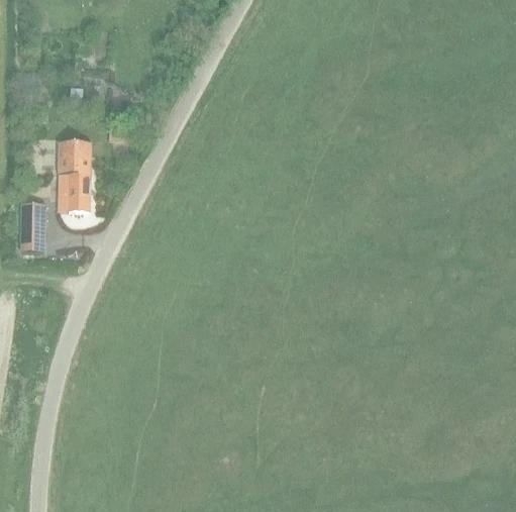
[(70,86),(69,95),(81,96),(82,87),(70,86)]
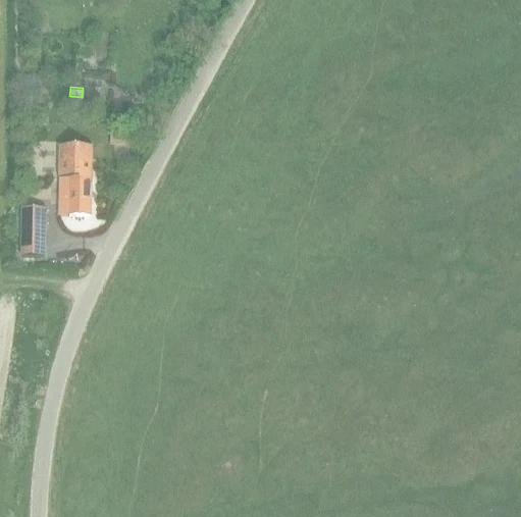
[(68,212),(90,212),(91,174),(92,143),(59,142),(59,178),(69,179),(68,212)]
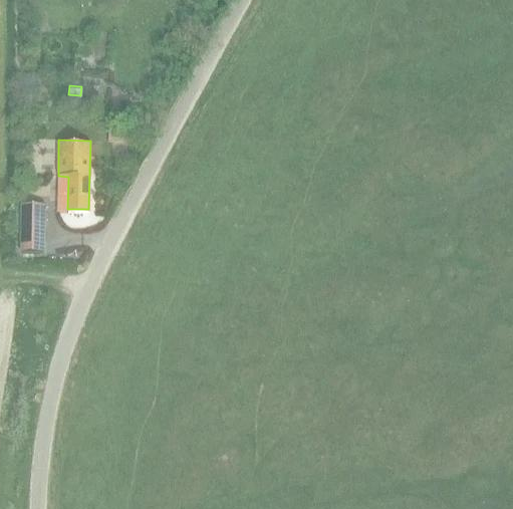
[(32,202),(20,202),(20,248),(32,248),(32,202)]
